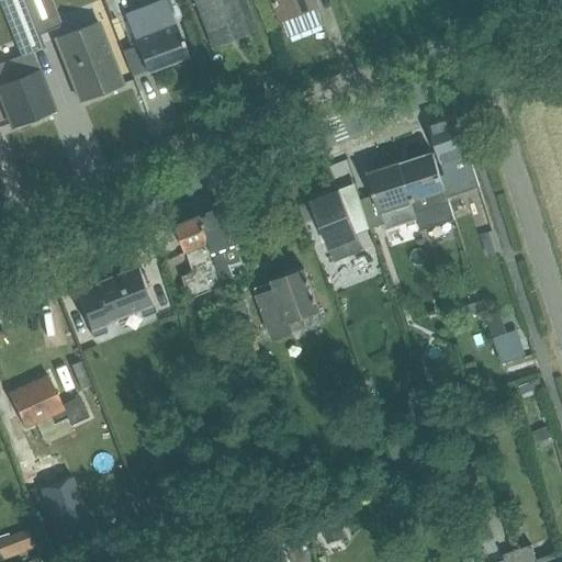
[(40,0),(9,0),(14,14),(41,4),(40,0)]
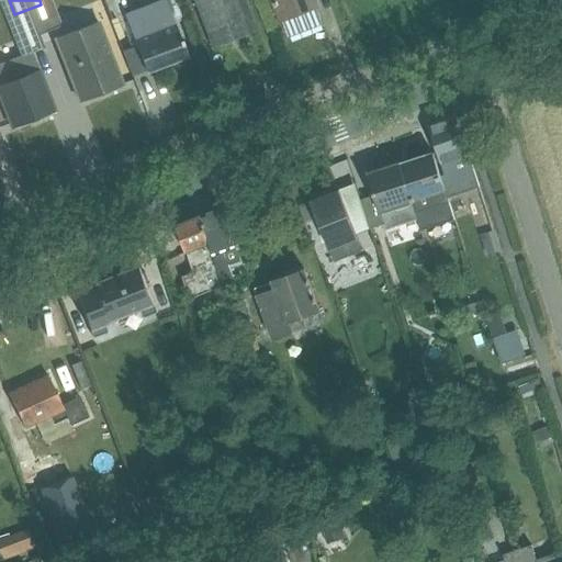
[(146,74),(187,58),(165,0),(124,15),(146,74)]
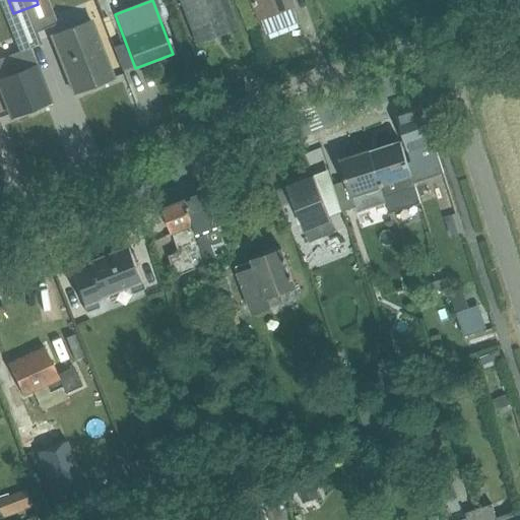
[(177,0),(194,49),(239,34),(228,0),(177,0)]
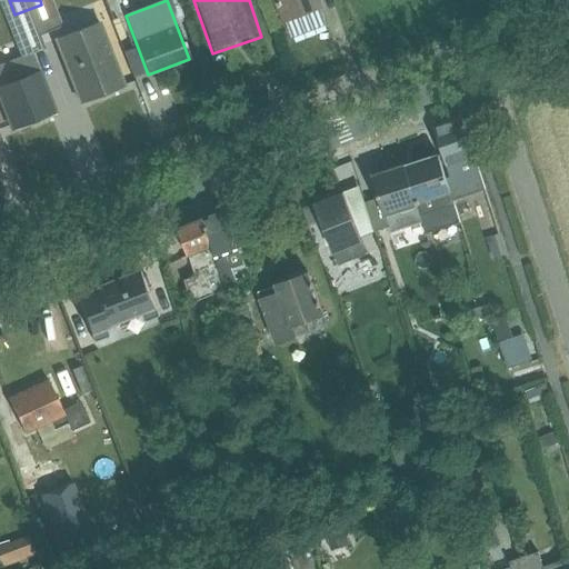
[(268,0),(277,26),(323,9),(320,0),(268,0)]
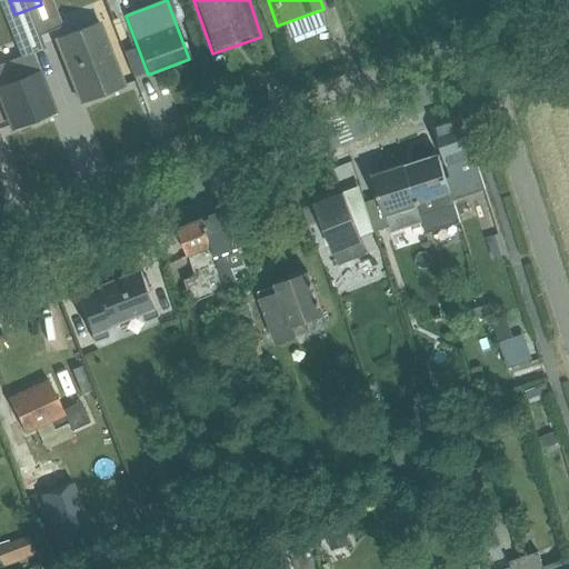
[(81,103),(125,87),(99,21),(56,39),(81,103)]
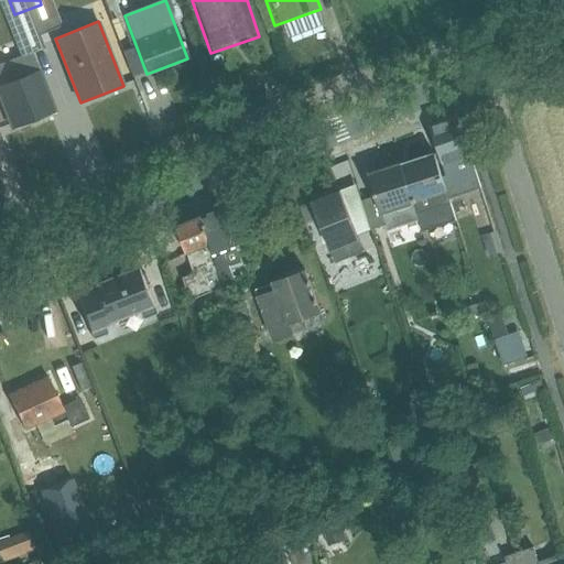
[(7,56),(0,58),(0,80),(14,76),(7,56)]
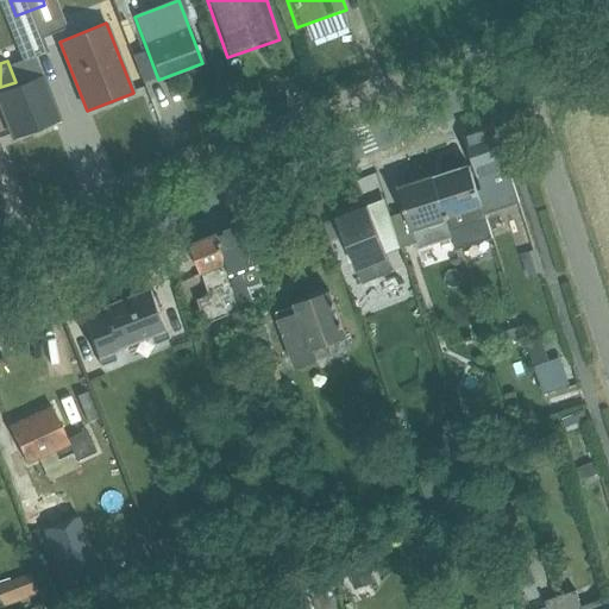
[(0,112),(10,140),(58,124),(43,79),(0,93),(0,112)]
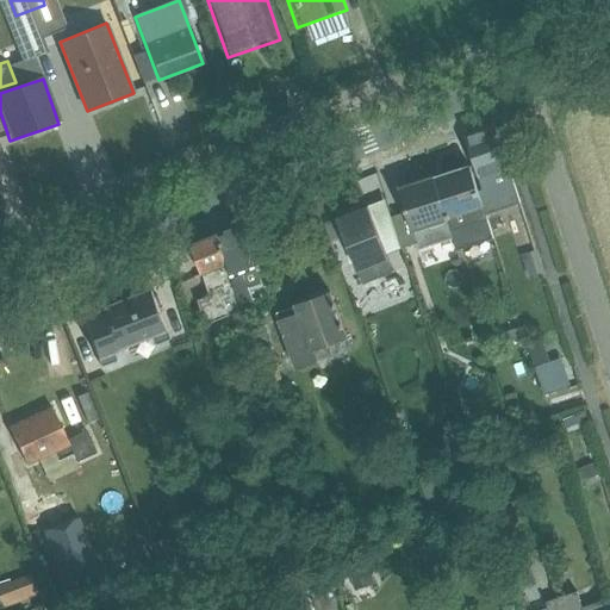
[(474,173),(505,163),(493,129),(464,138),(474,173)]
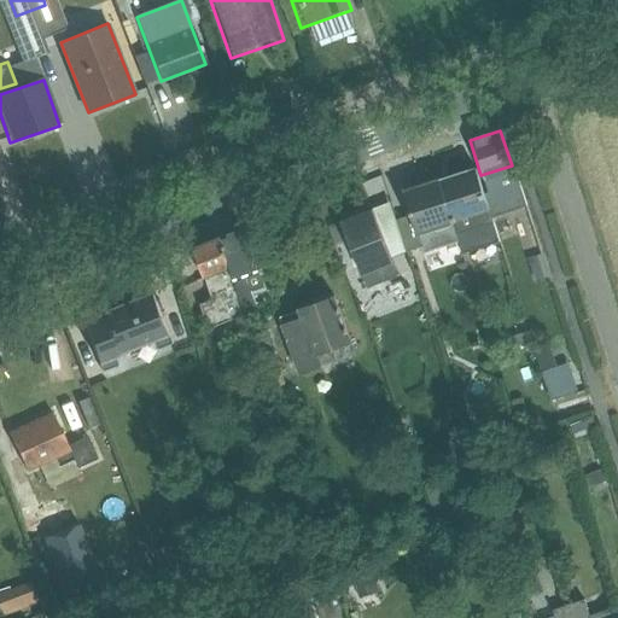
[(453,226),(489,213),(473,169),(437,181),(453,226)]
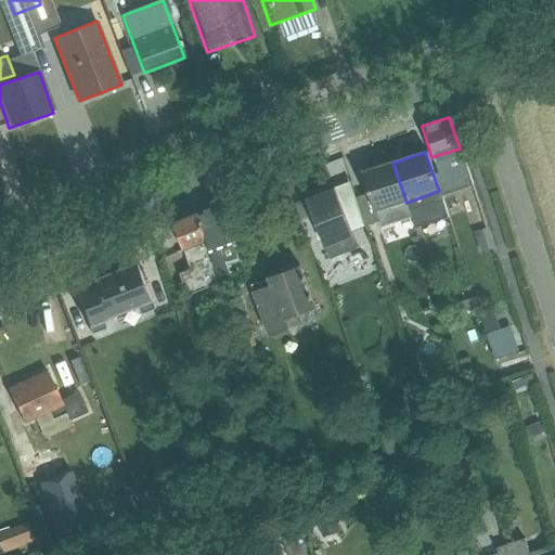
[(407,203),(392,163),(361,173),(375,214),(407,203)]
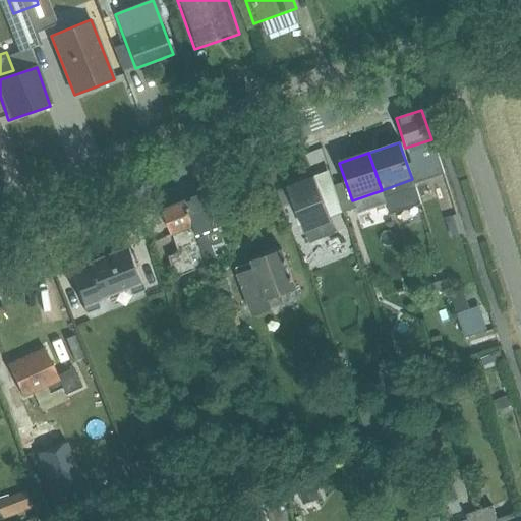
[(329,216),(343,211),(326,168),(287,183),(310,244),(336,234),(329,216)]
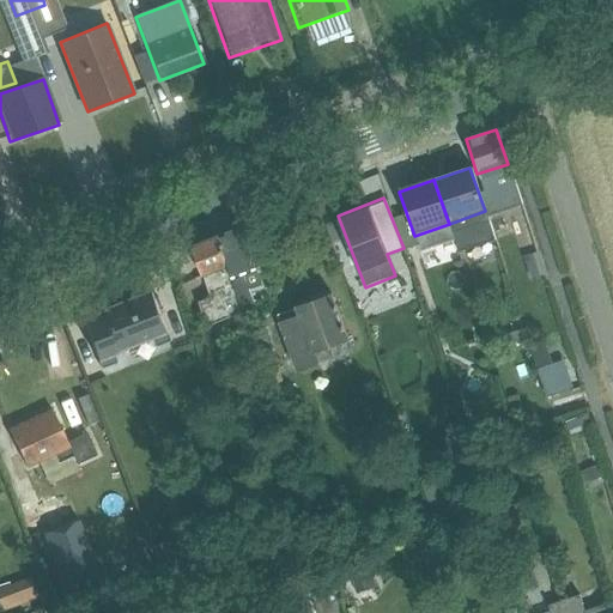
[(229,279),(255,269),(241,226),(213,235),(229,279)]
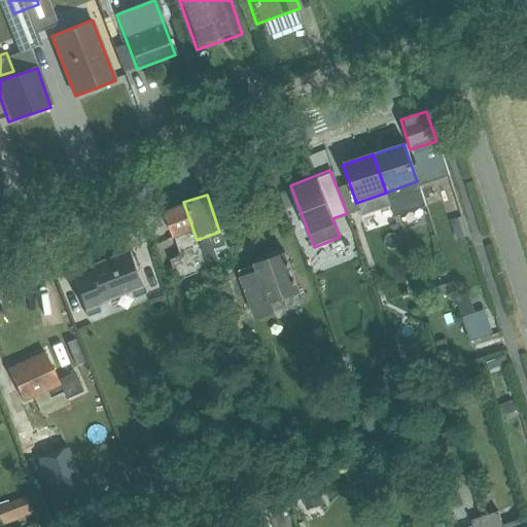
[(197,240),(183,202),(161,210),(174,247),(197,240)]
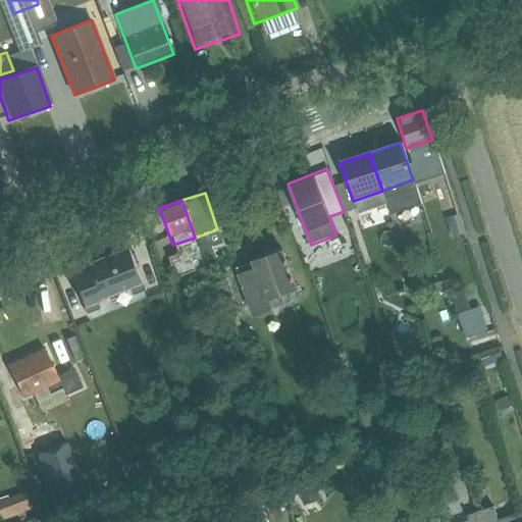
[(455,214),(444,218),(450,238),(461,233),(455,214)]
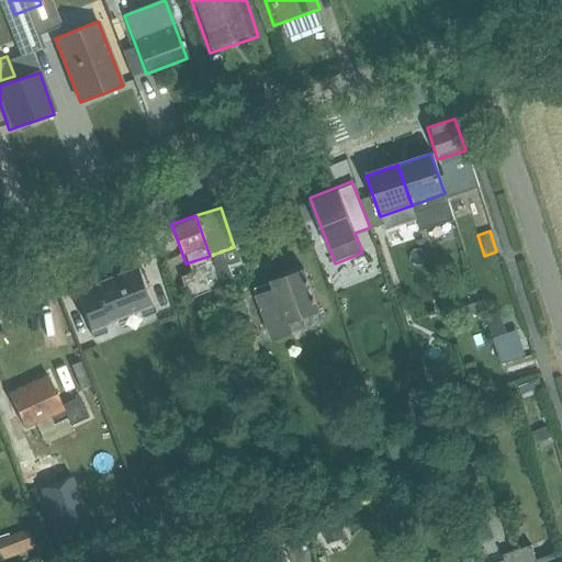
[(122,324),(155,312),(139,269),(107,281),(122,324)]
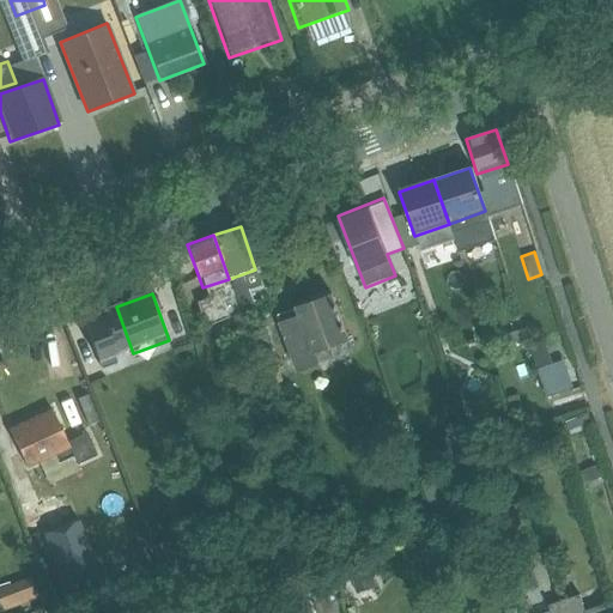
[(314,360),(350,346),(331,296),(295,310),(314,360)]
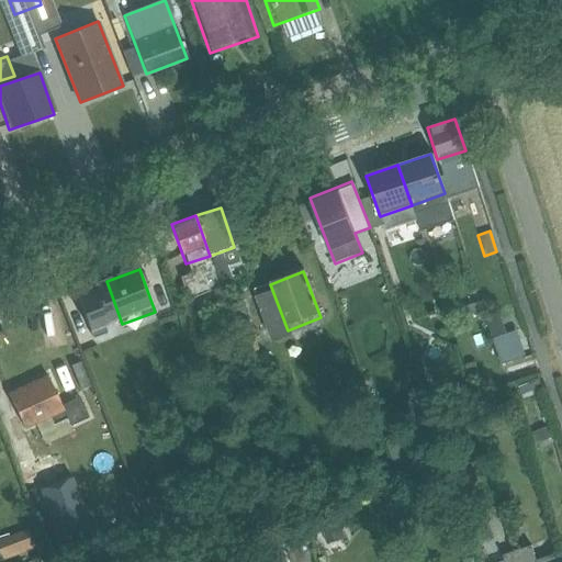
[(122,324),(107,281),(71,293),(87,336),(122,324)]
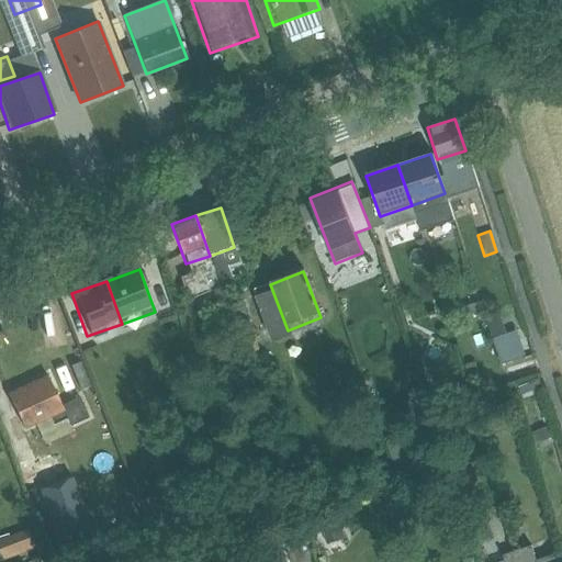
[(492,335),(499,368),(525,362),(517,329),(492,335)]
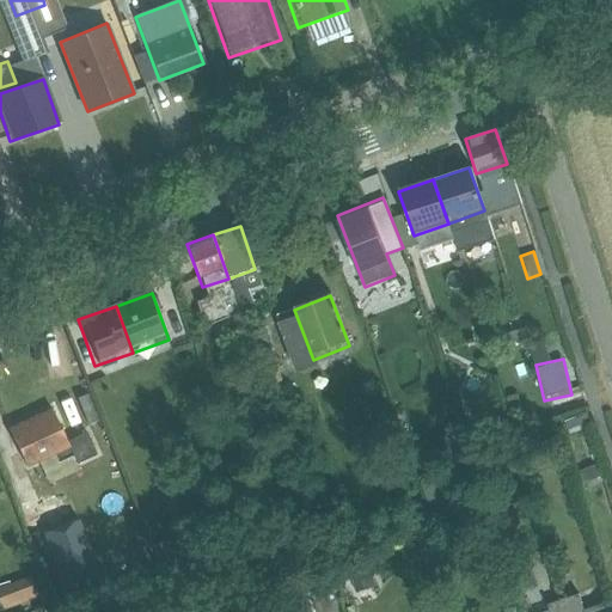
[(23,465),(68,446),(50,405),(5,424),(23,465)]
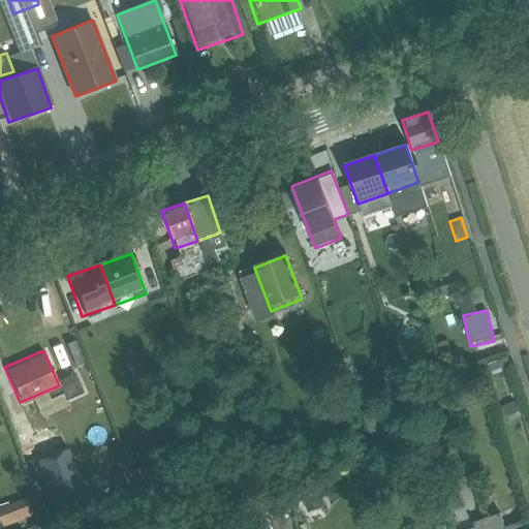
[(58,379),(65,398),(81,392),(73,373),(58,379)]
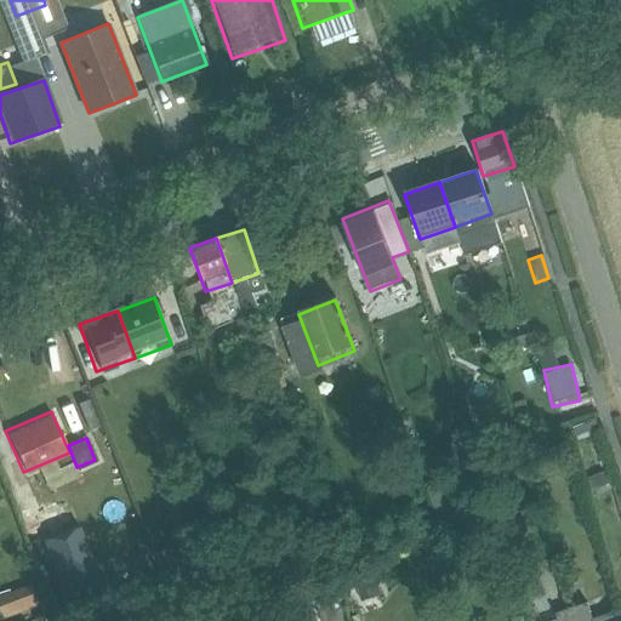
[(77,528),(43,543),(63,592),(97,577),(77,528)]
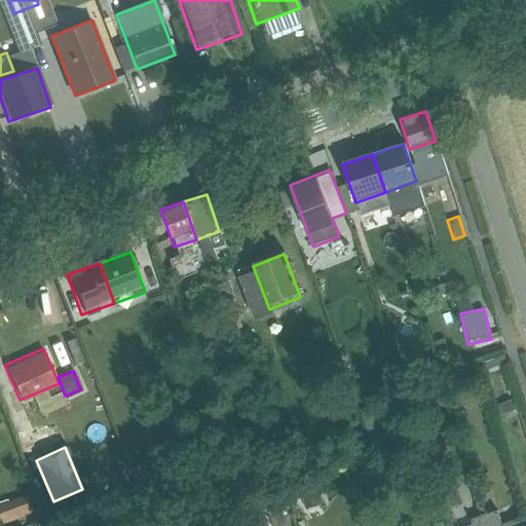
[(304,510),(323,503),(316,488),(298,494),(304,510)]
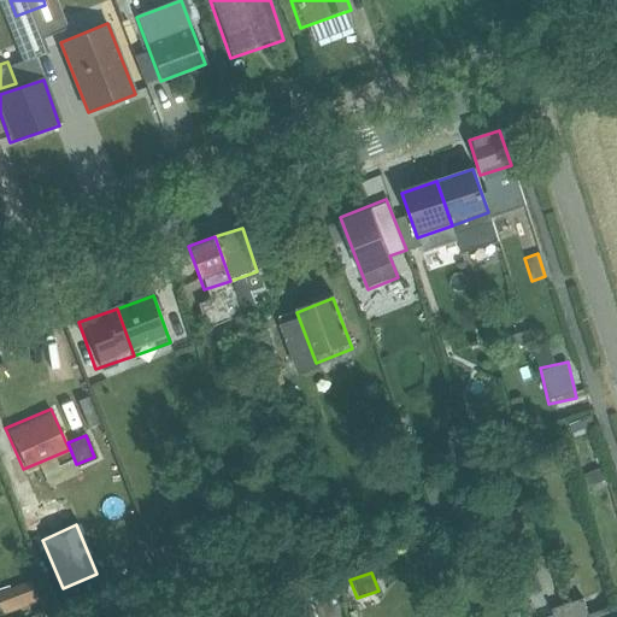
[(0,592),(0,611),(3,616),(6,616),(37,603),(27,580),(0,592)]
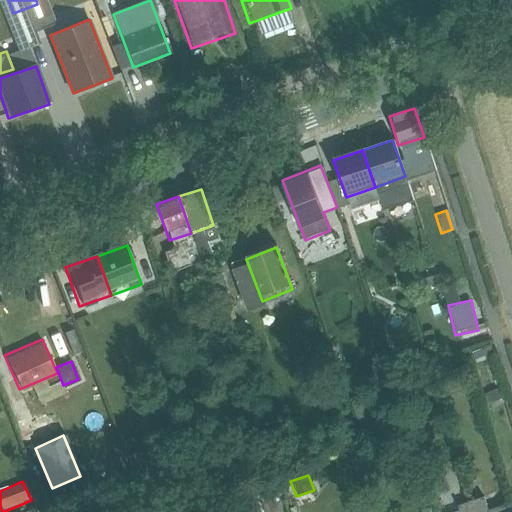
[(489,511),(511,511),(511,504),(511,502),(488,510),(489,511)]
